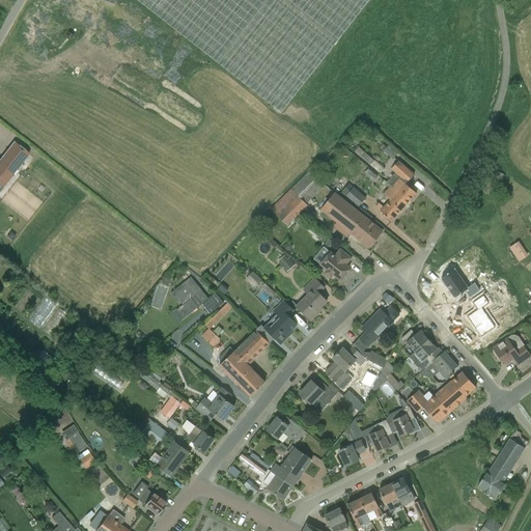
[(135,0),(280,114),(369,0),(135,0)]
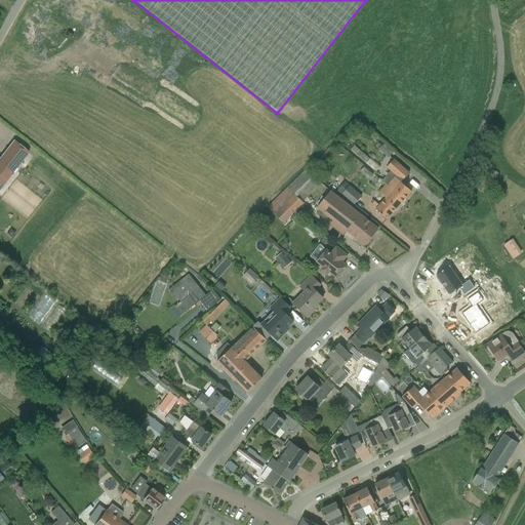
[(0,188),(29,153),(13,142),(0,158),(0,188)]
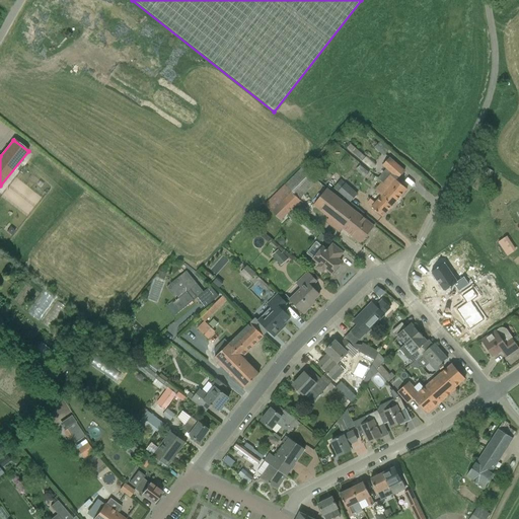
[(383,156),(389,150),(380,142),(374,148),(383,156)]
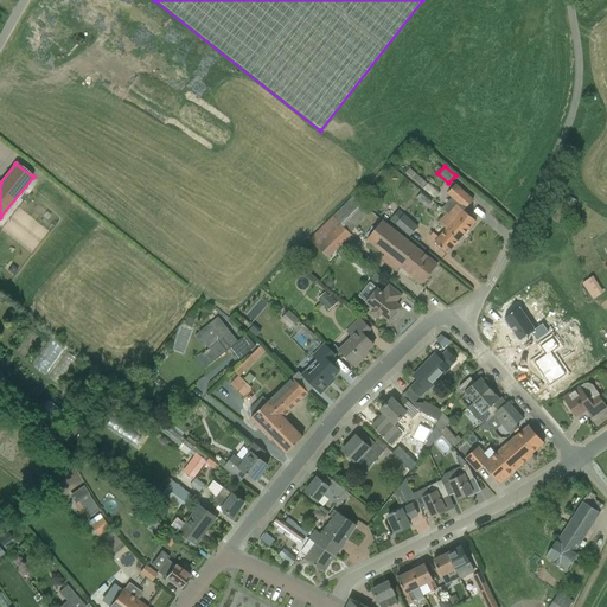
[(428,184),(415,173),(411,178),(423,189),(435,199),(440,193),(428,184)]
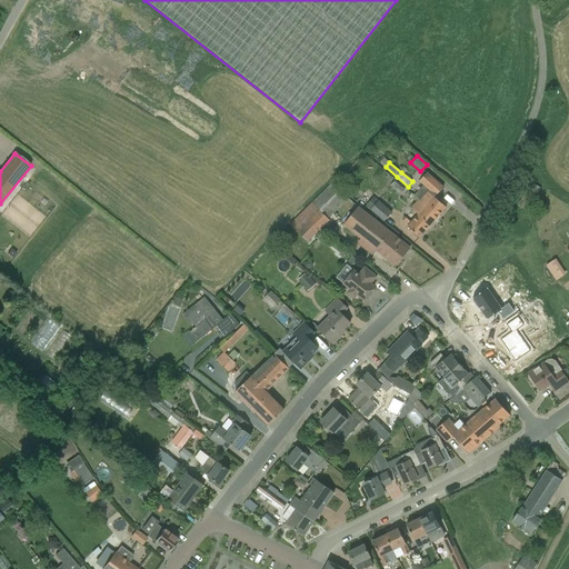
[(419,181),(423,185),(415,196),(419,200),(425,206),(422,208),(436,219),(446,208),(435,198),(443,188),(427,172),(419,181)]
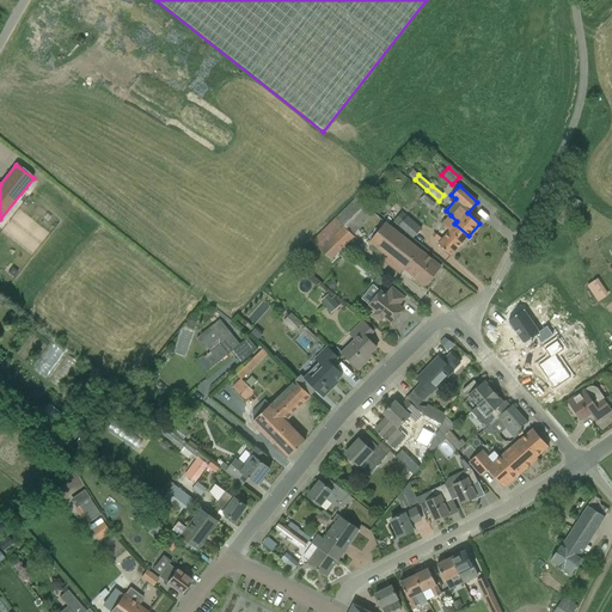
[(357,197),(328,227),(337,236),(335,237),(346,246),(354,237),(353,236),(374,214),(357,197)]
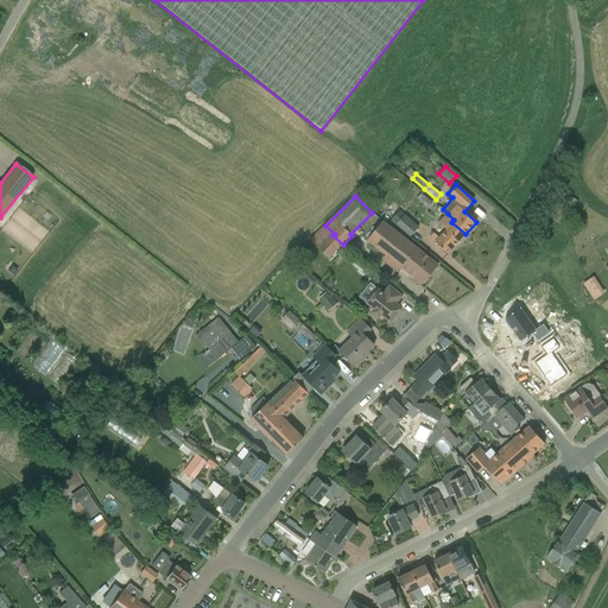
[(400,211),(391,221),(410,238),(419,228),(400,211)]
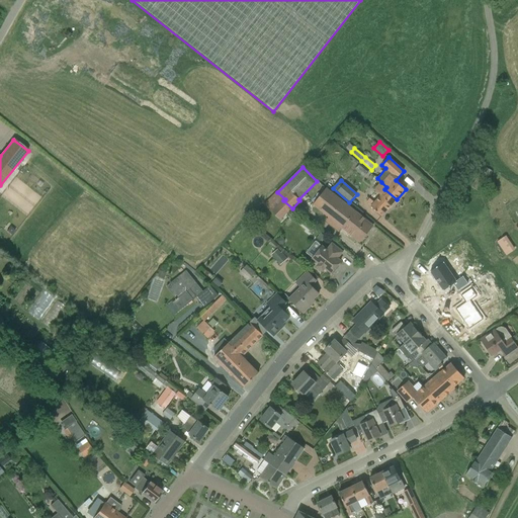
[(371,206),(371,207),(382,217),(397,199),(384,189),(386,187),(381,182),(374,190),(380,195),(374,203),(369,198),(366,202),(371,206)]
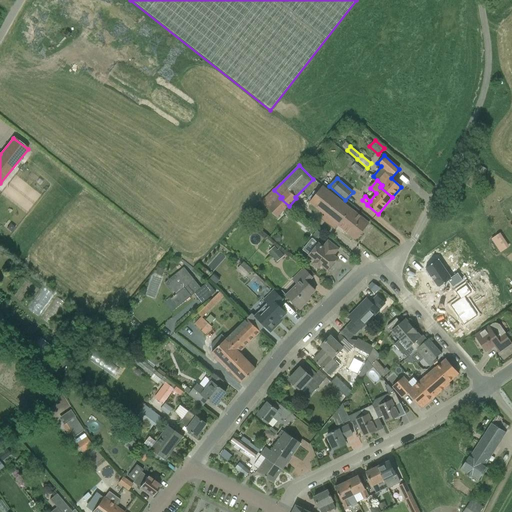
[(356,239),(369,223),(323,186),(310,202),(356,239)]
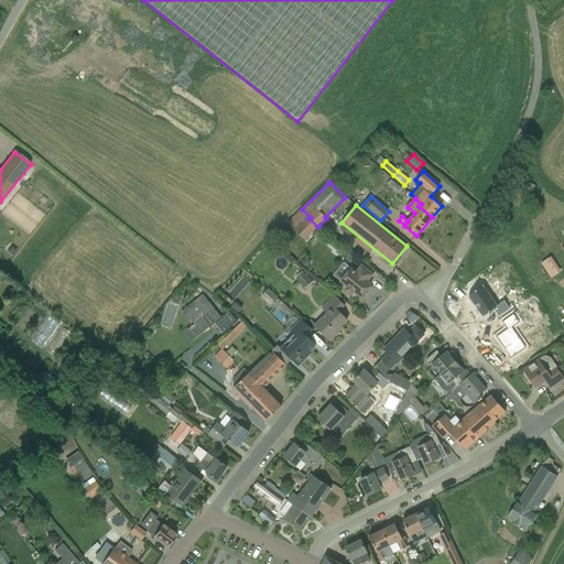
[(311,217),(302,209),(286,224),(304,241),(318,227),(308,218),(311,217)]
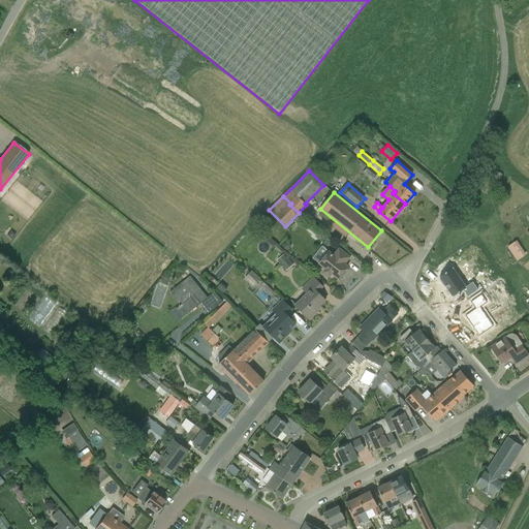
[(515,243),(507,247),(509,249),(517,261),(524,257),(515,243)]
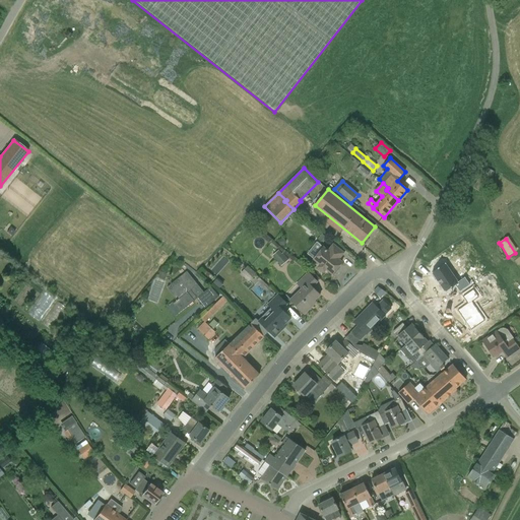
[(344,253),(333,244),(328,251),(324,248),(314,259),(332,274),(342,262),(339,260),(344,253)]
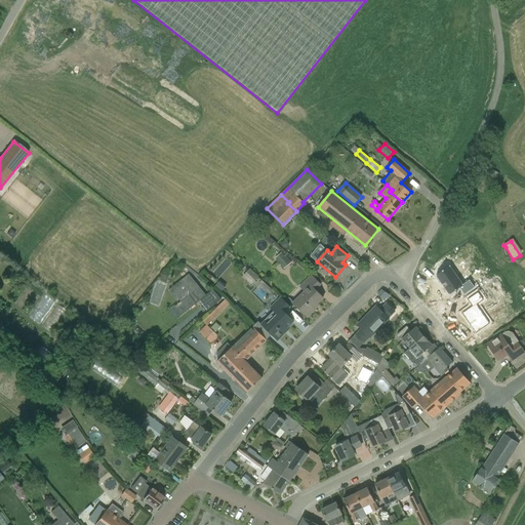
[(278,263),(284,270),(291,263),(285,256),(278,263)]
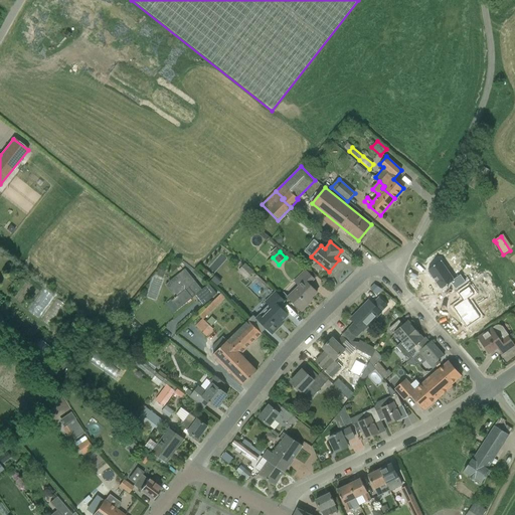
[(430,272),(427,273),(432,278),(433,277),(441,289),(451,282),(456,289),(466,282),(461,275),(454,280),(441,261),(427,270),(430,272)]
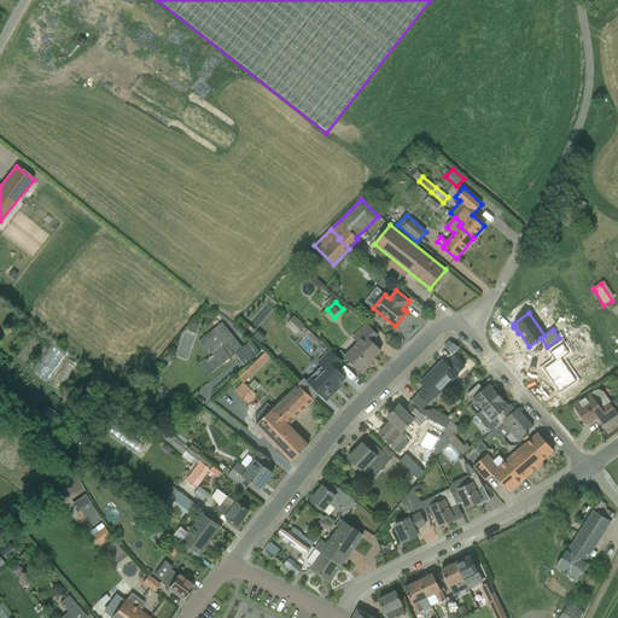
[(304,326),(295,316),(285,325),(296,334),(304,326)]
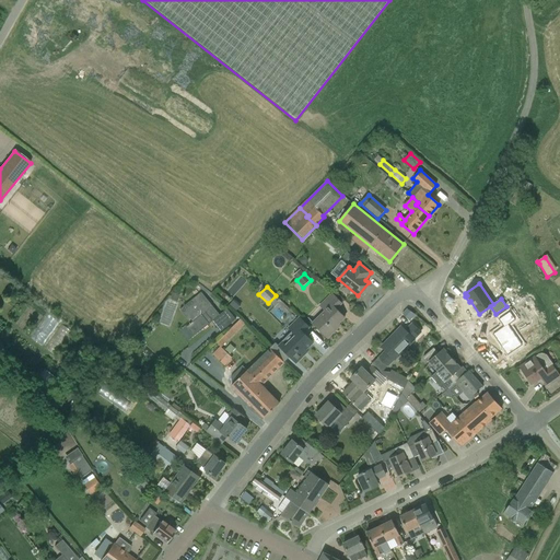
[(177,302),(179,294),(172,292),(170,300),(177,302)]
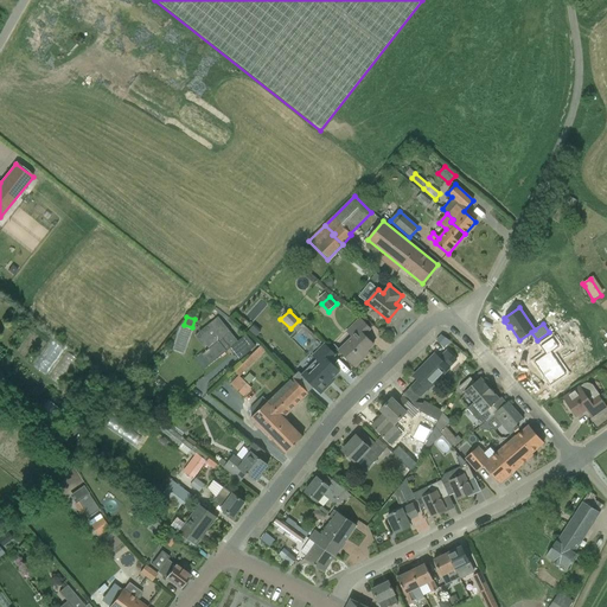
[(196,336),(206,350),(203,353),(211,363),(218,356),(219,357),(231,349),(240,360),(256,346),(247,334),(238,342),(218,317),(196,336)]
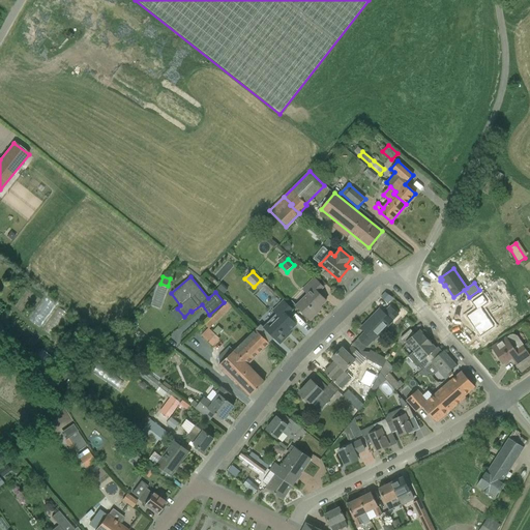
[(326,301),(318,293),(324,288),(315,278),(303,290),(307,295),(296,306),(311,320),(319,312),(318,310),(326,301)]
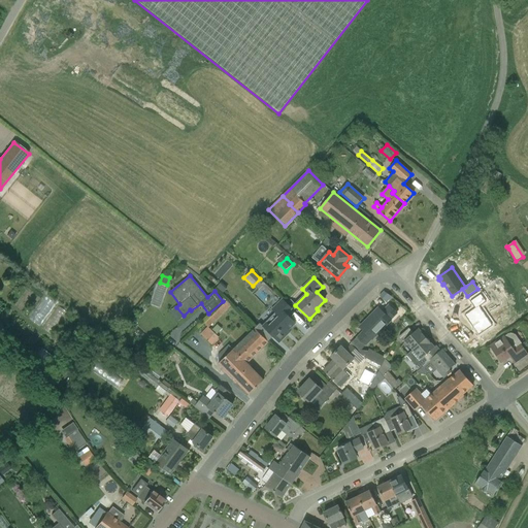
[(41,294),(32,322),(42,325),(53,298),(41,294)]
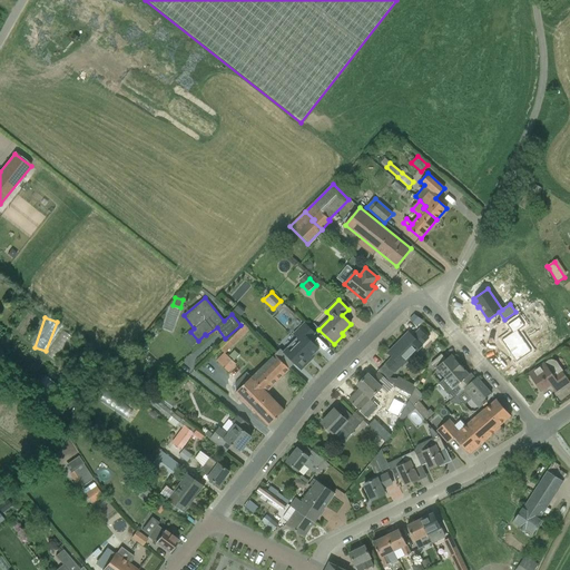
[(418,328),(422,324),(415,317),(412,322),(418,328)]
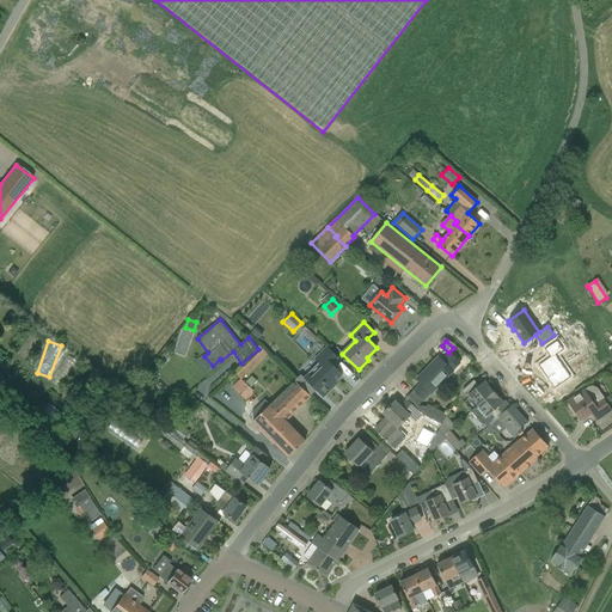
[(554,385),(555,387),(570,377),(556,355),(563,349),(557,341),(545,349),(551,356),(539,365),(549,379),(548,380),(551,386),(554,385)]
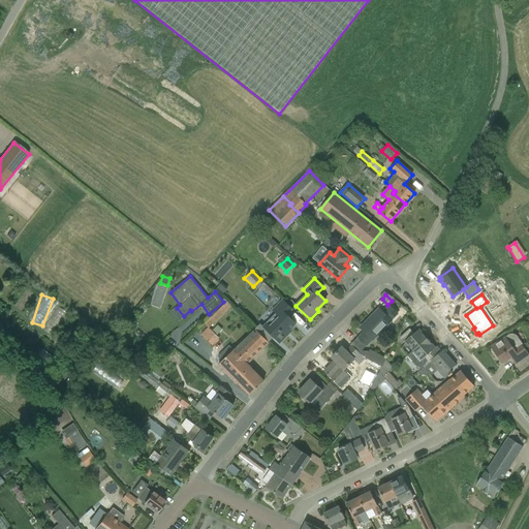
[(296,323),(287,315),(292,310),(283,300),(273,310),(276,314),(263,327),(280,343),(287,336),(285,335),(296,323)]
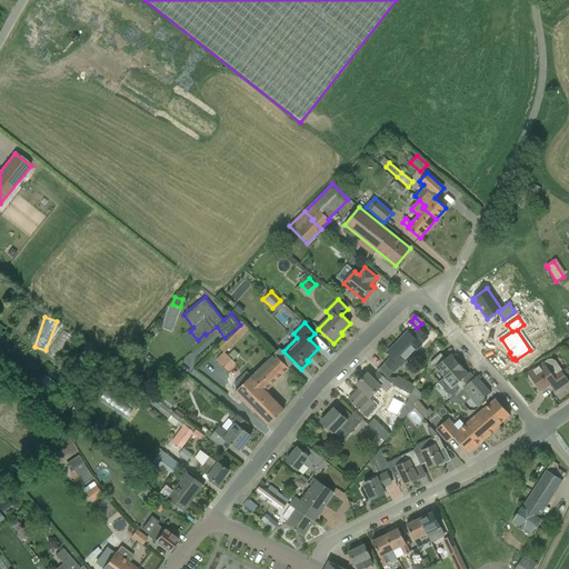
[(221,350),(225,353),(249,330),(243,326),(219,348),(221,350)]
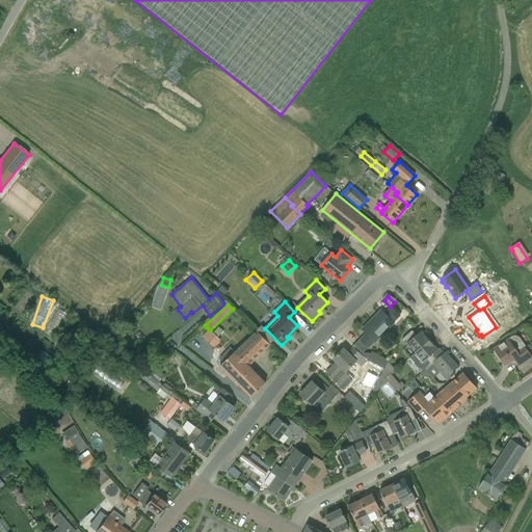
[(394,323),(394,322),(400,316),(392,308),(386,314),(381,311),(372,320),(384,333),(394,323)]
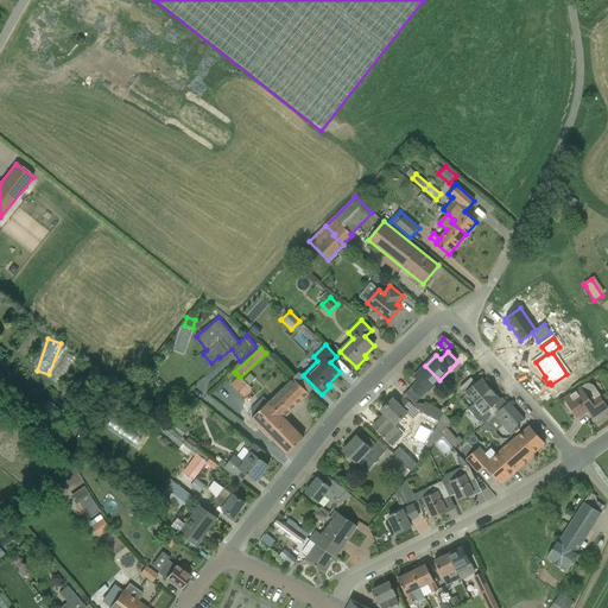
[(411,388),(420,398),(429,391),(439,380),(425,366),(415,377),(419,381),(411,388)]
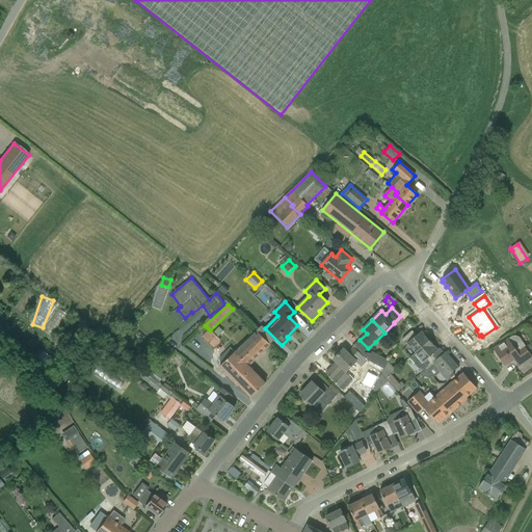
[(210,330),(207,327),(200,336),(213,348),(220,341),(210,330)]
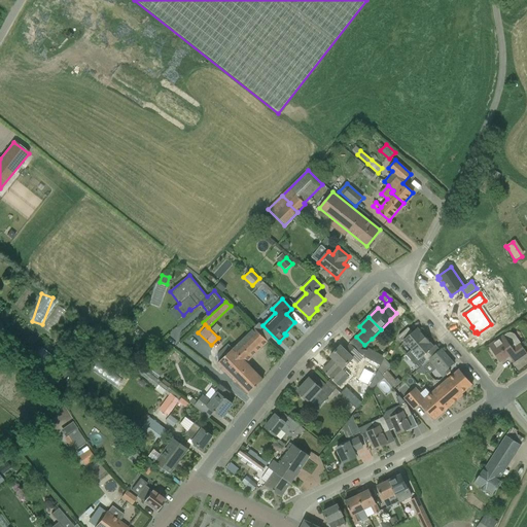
[(409,327),(398,336),(402,341),(403,340),(412,349),(425,338),(421,331),(420,334),(416,329),(413,332),(409,327)]
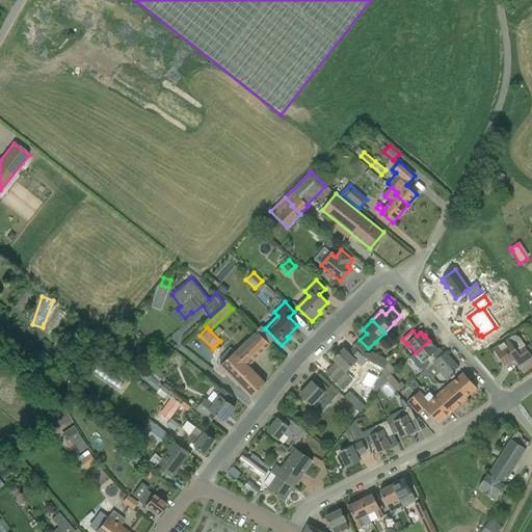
[(231,348),(227,351),(219,357),(220,366),(250,397),(265,383),(248,366),(270,345),(258,333),(258,331),(236,352),(231,348)]
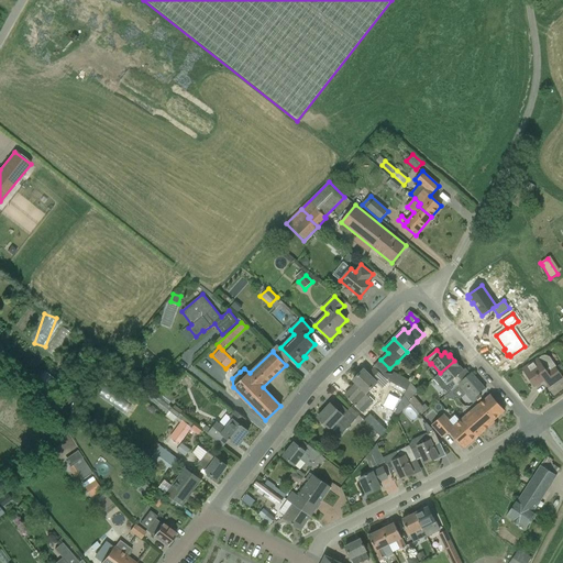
[(522,368),(525,373),(534,387),(544,381),(549,387),(562,377),(562,376),(555,365),(556,365),(550,357),(548,355),(544,355),(541,355),(522,368)]
